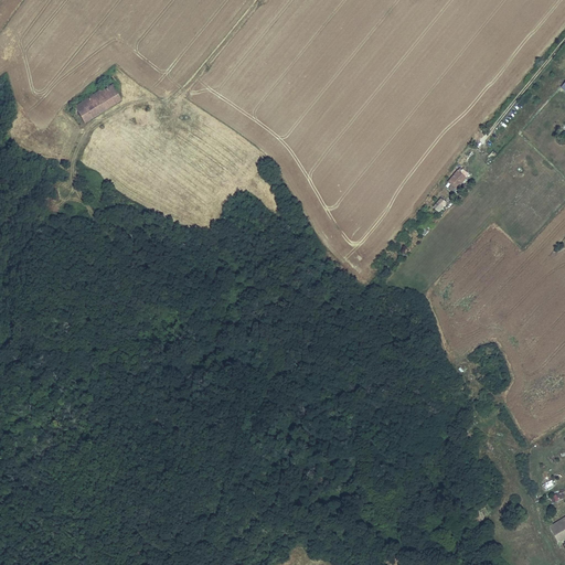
[(98,93),(67,113),(74,123),(82,117),(86,124),(119,103),(113,95),(130,84),(124,74),(100,89),(98,93)]
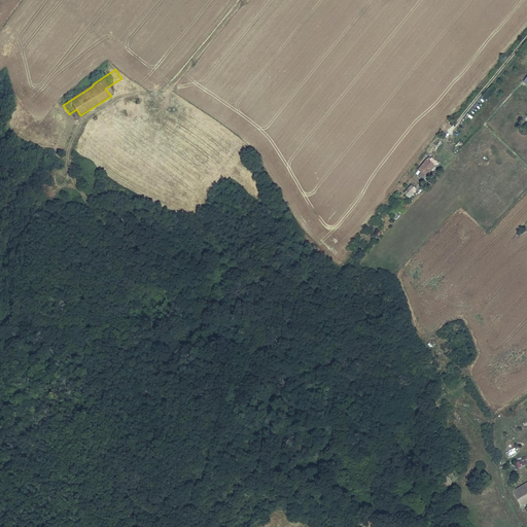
[(428,161),(418,173),(426,179),(436,167),(428,161)]
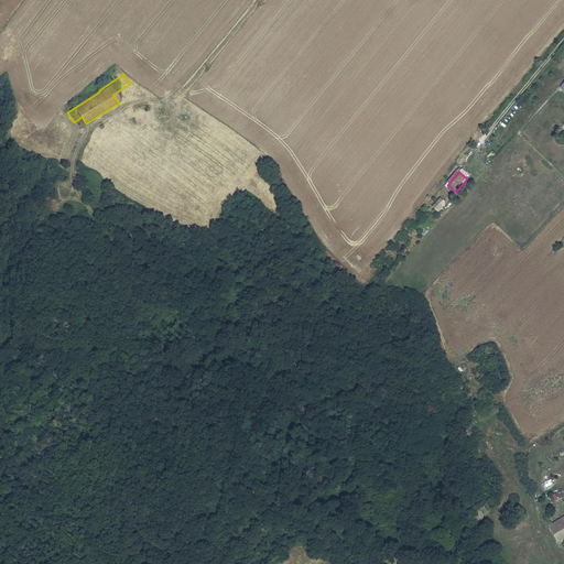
[(441,201),(433,208),(438,213),(445,204),(441,201)]
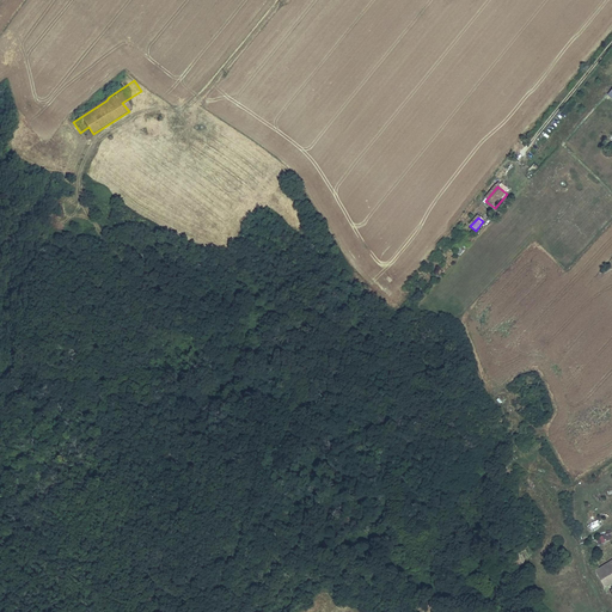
[(589,532),(601,526),(598,519),(586,525),(589,532)]
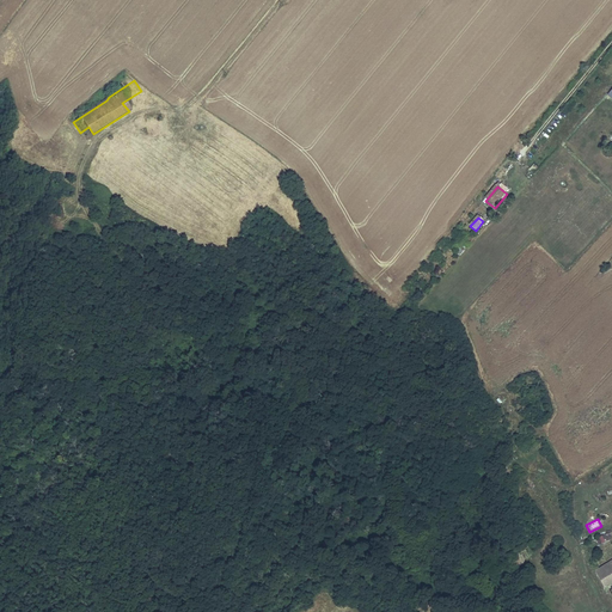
[(599,545),(611,539),(611,538),(610,532),(595,538),(599,545)]
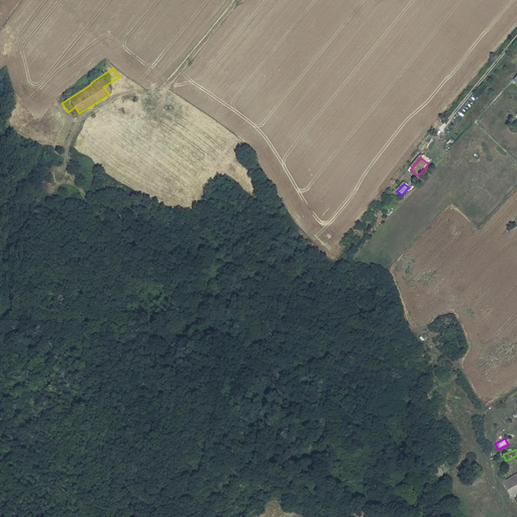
[(516,473),(503,483),(510,496),(516,491),(516,473)]
